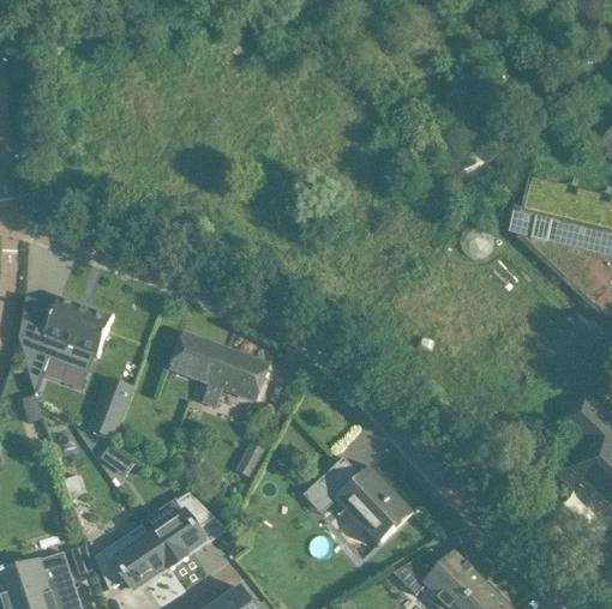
[(611,122),(595,139),(611,155),(611,122)]
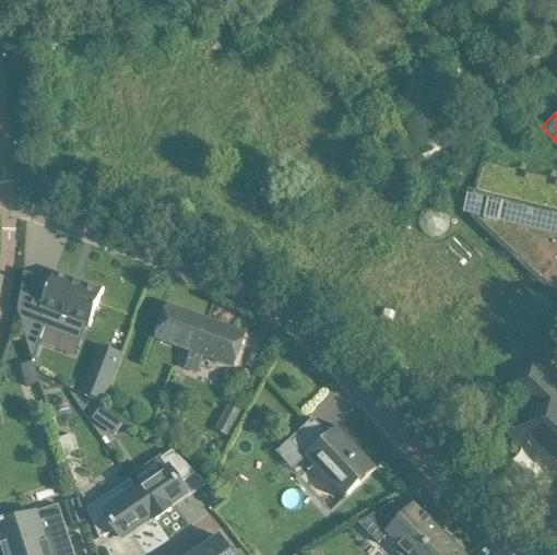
[(556,180),(483,163),(476,190),(466,187),(462,209),(472,212),(556,292),(556,180)]
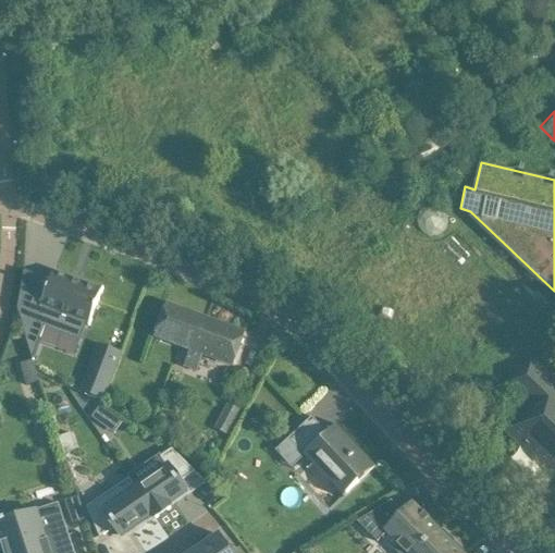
[(87,320),(100,285),(51,268),(40,296),(16,287),(13,306),(21,328),(38,334),(44,320),(78,333),(84,319),(87,320)]
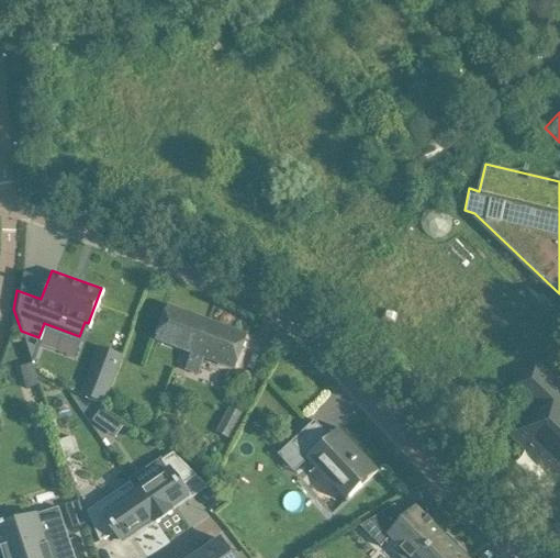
[(246,333),(166,303),(154,336),(189,349),(182,366),(197,370),(202,355),(234,366),(246,333)]
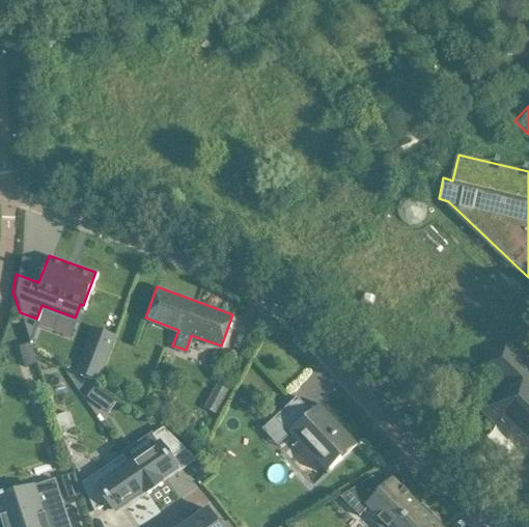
[(91,324),(74,369),(95,378),(113,332),(91,324)]
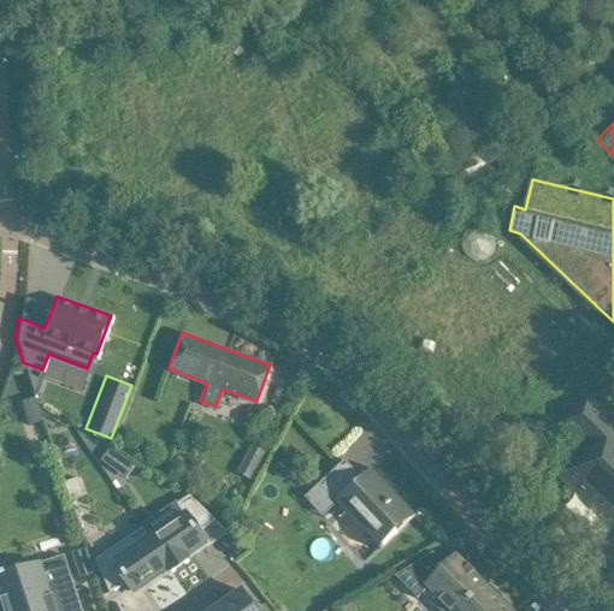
[(613,419),(588,393),(561,420),(585,443),(556,472),(613,528),(613,419)]
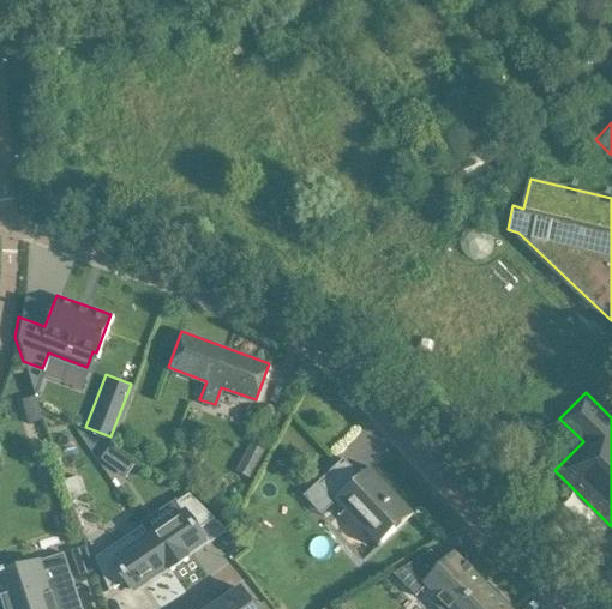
[(41,416),(34,393),(19,397),(27,421),(41,416)]
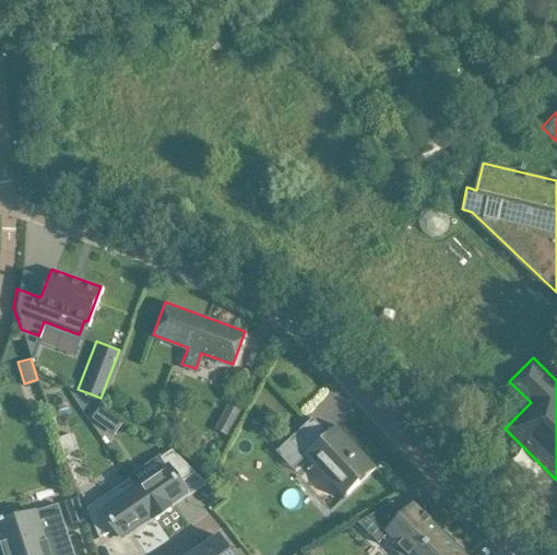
[(226,401),(213,426),(228,435),(243,410),(226,401)]
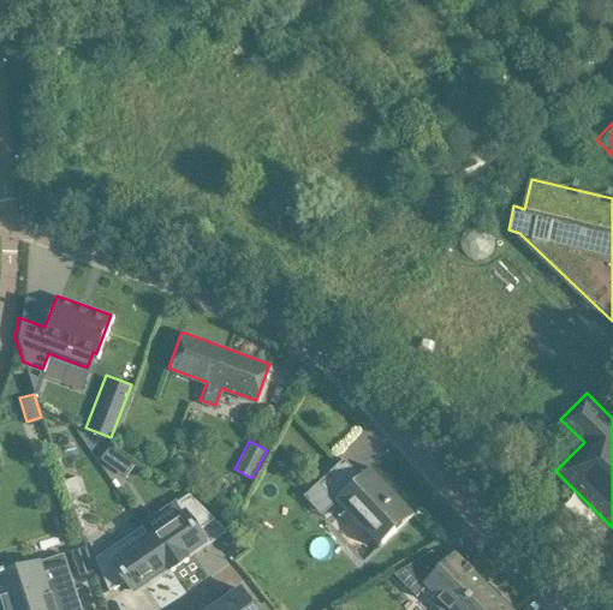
[(375,492),(343,456),(302,494),(303,495),(317,480),(341,507),(337,513),(343,508),(359,526),(359,527),(376,545),(378,544),(376,543),(380,540),(412,510),(378,473),(376,474),(385,483),(375,492)]
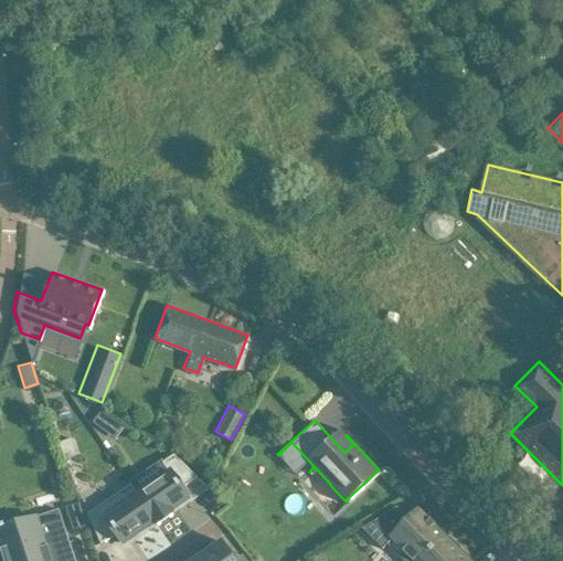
[(75,453),(70,435),(57,440),(63,456),(75,453)]
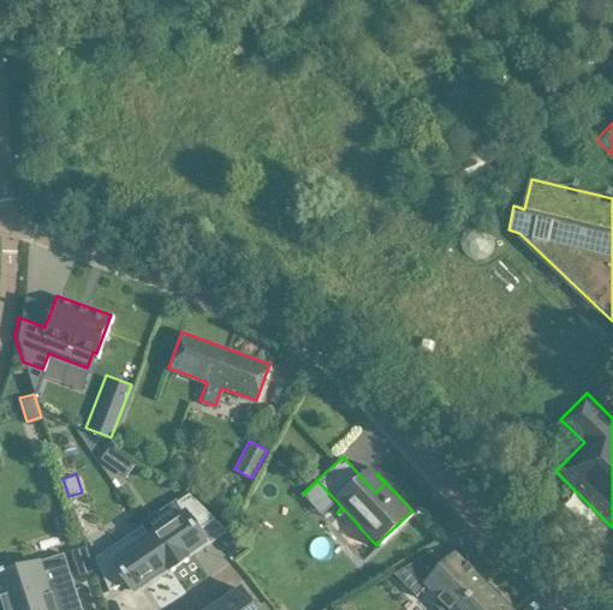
[(148,536),(167,564),(170,568),(186,556),(184,554),(204,539),(196,528),(214,518),(213,516),(188,491),(174,500),(183,512),(148,536)]
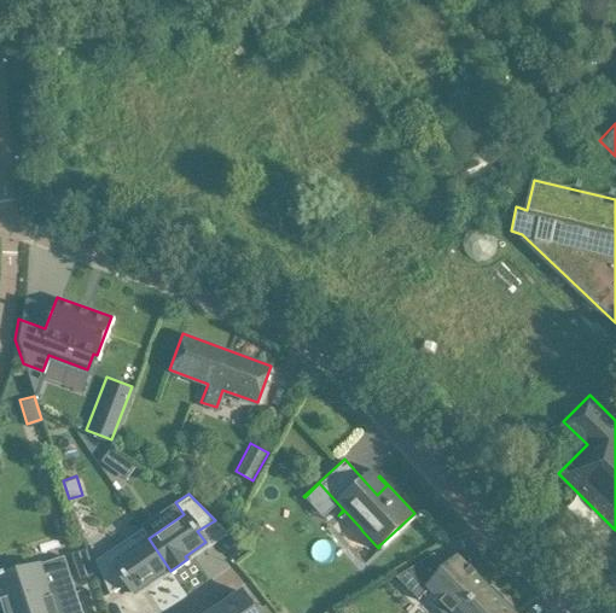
[(141,526),(93,558),(94,559),(108,591),(109,591),(126,581),(133,591),(168,567),(149,538),(141,526)]
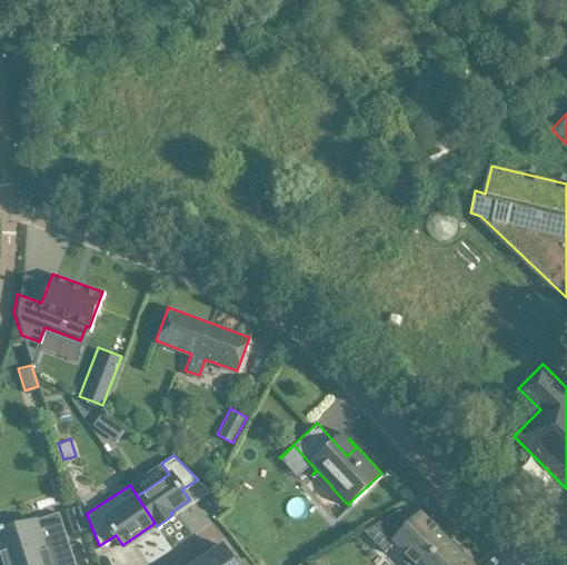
[(86,527),(78,503),(63,508),(71,532),(86,527)]
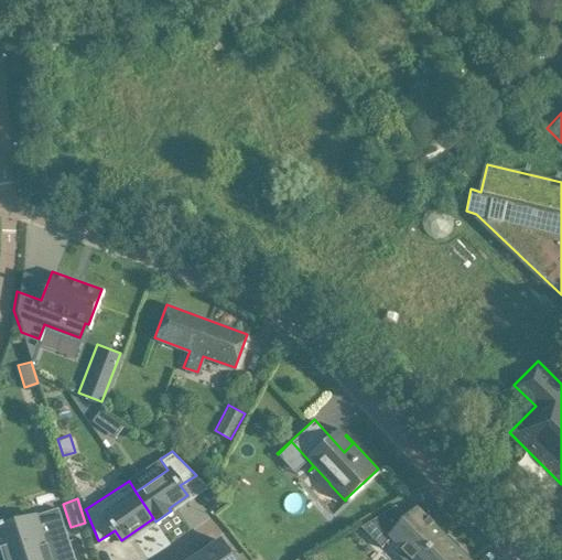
[(415,559),(443,532),(417,507),(407,516),(393,503),(359,525),(380,546),(385,541),(402,559),(415,559)]
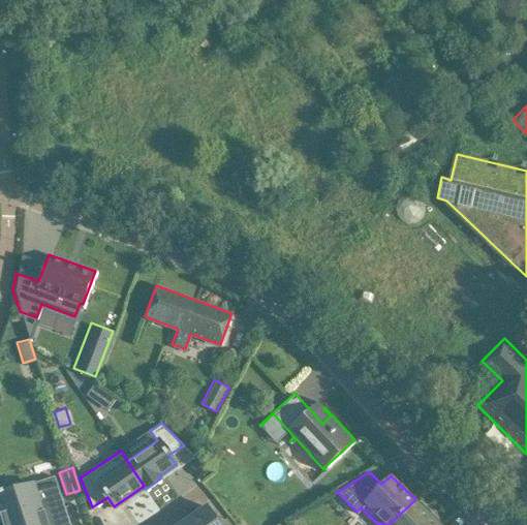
[(69,524),(53,472),(0,489),(0,512),(4,524),(69,524)]
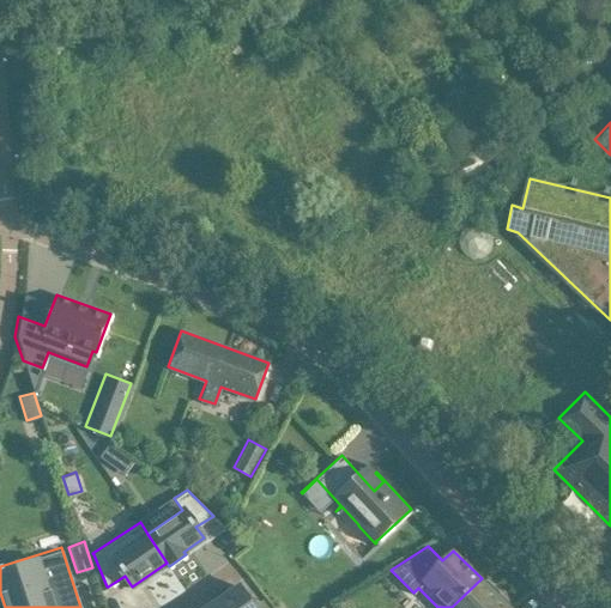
[(508,607),(510,607),(482,578),(452,607),(508,607)]
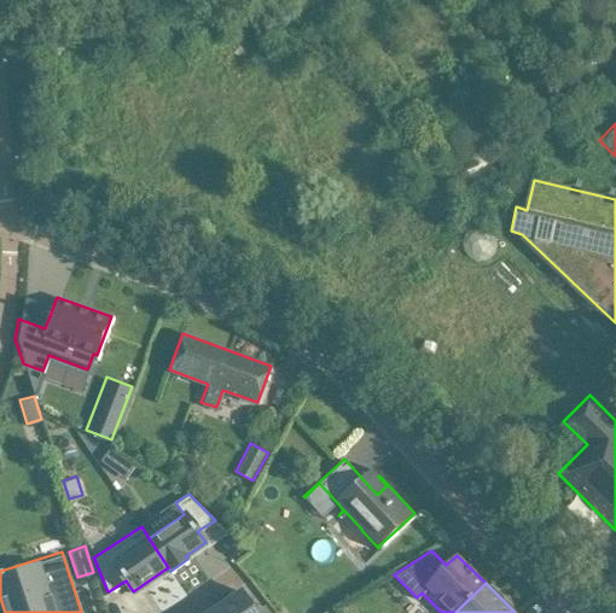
[(259,612),(242,589),(231,597),(219,605),(224,612),(259,612)]
